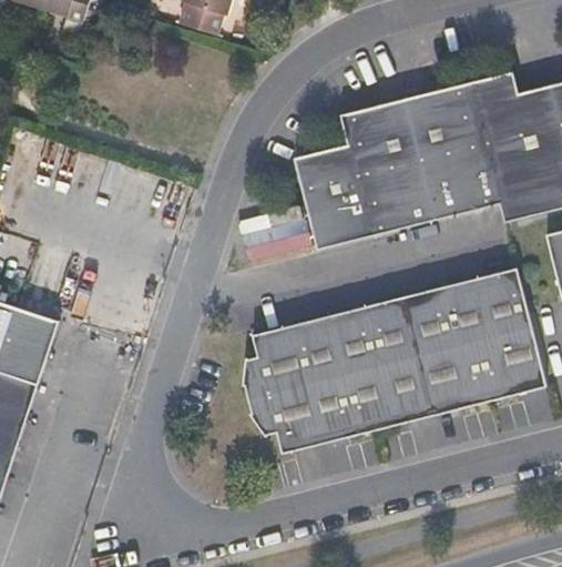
[(42,0),(40,7),(81,19),(87,0),(42,0)]
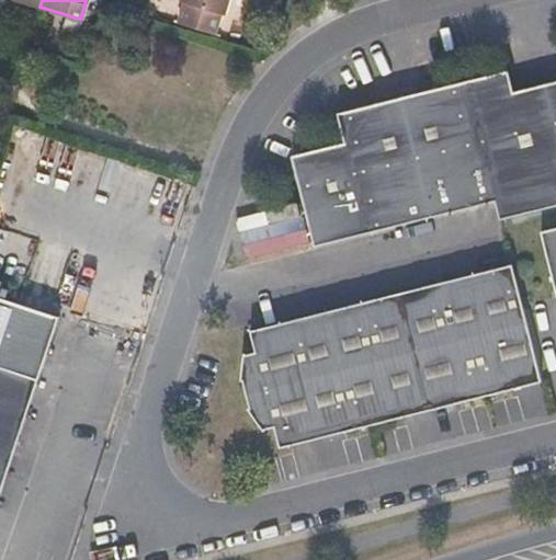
[(223,13),(226,0),(179,0),(183,1),(177,23),(213,34),(218,13),(223,13)]
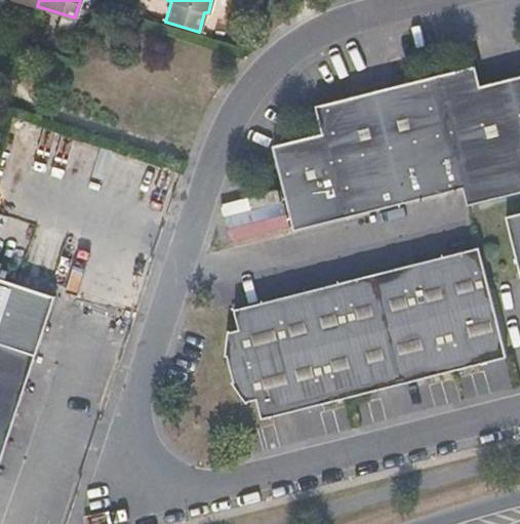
[(519,75),(481,84),(475,65),(316,103),(322,128),(321,130),(295,137),(273,143),(285,195),(293,229),(462,189),(465,205),(519,192),(519,75)]
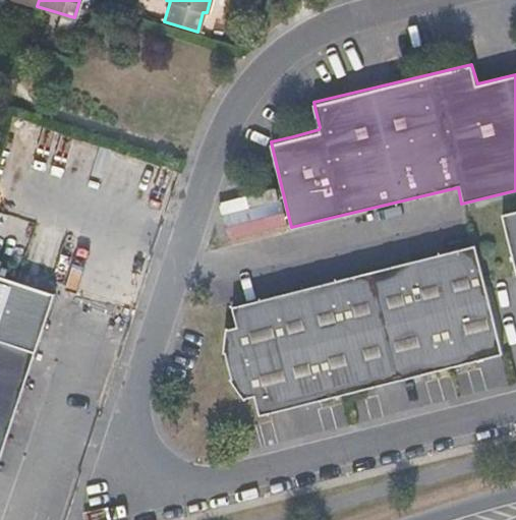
[(215,204),(225,240),(288,223),(278,186),(215,204)]
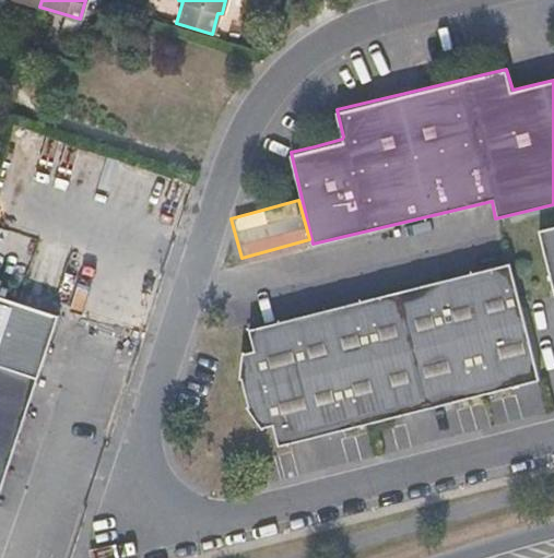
[(553,224),(535,229),(552,295),(553,294),(553,224)]
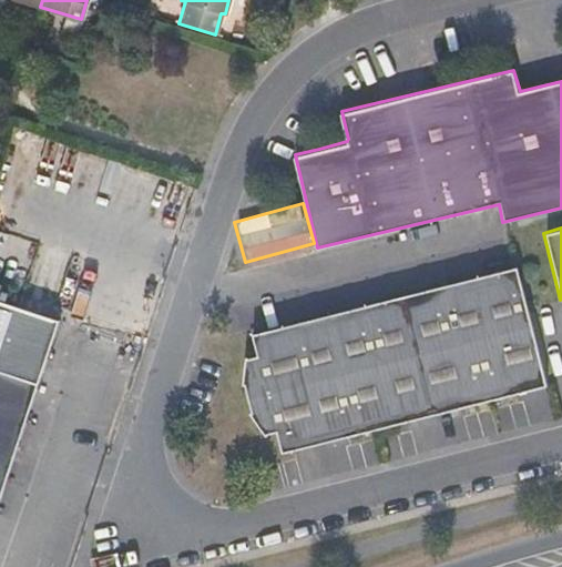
[(542,386),(524,314),(513,267),(255,333),(259,354),(254,356),(247,354),(242,391),(248,414),(265,437),(271,433),(278,432),(284,452),(515,394),(542,386)]
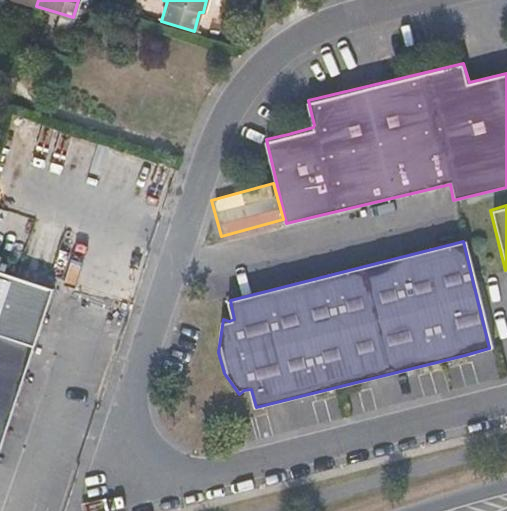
[(0,445),(2,439),(45,308),(52,288),(9,274),(0,271),(0,445)]
